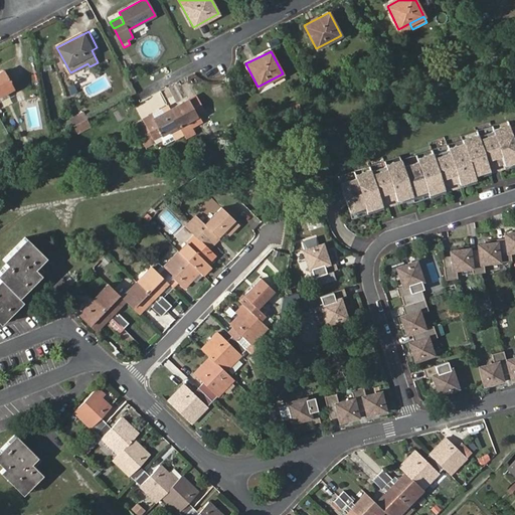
[(131,56),(122,61),(128,73),(129,73),(137,69),(131,56)]
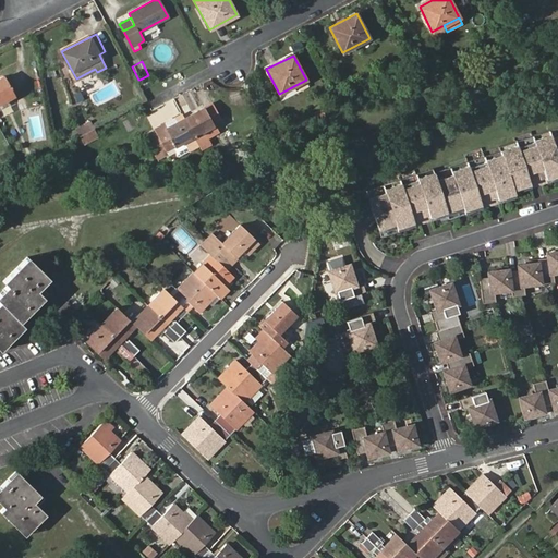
[(0,77),(0,109),(10,105),(8,99),(15,96),(4,75),(0,77)]
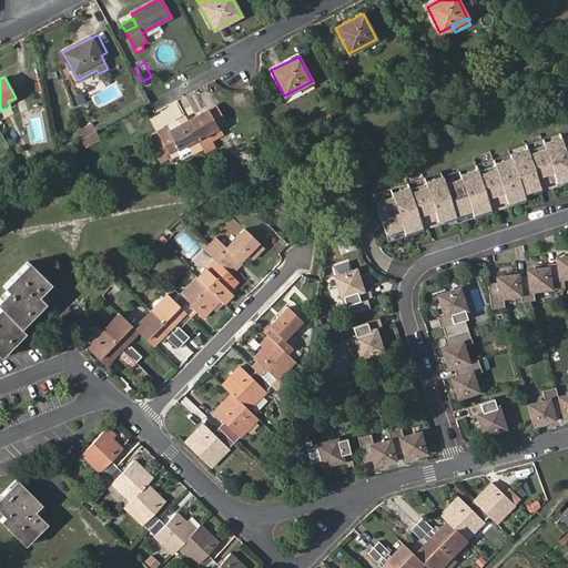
[(142,81),(145,87),(152,82),(150,77),(142,81)]
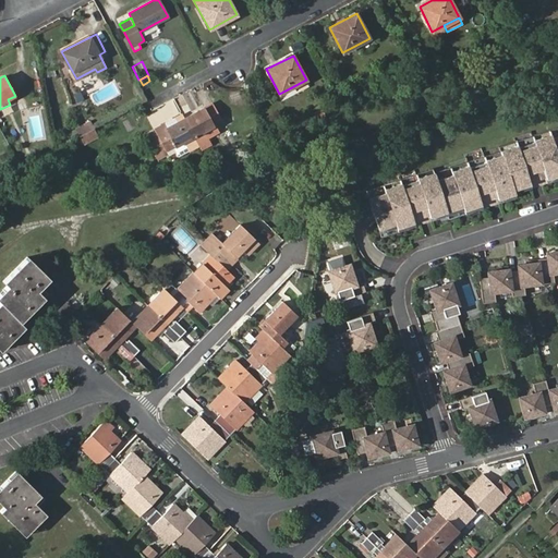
[(211,102),(184,117),(201,146),(202,148),(211,144),(204,130),(222,121),(211,102)]
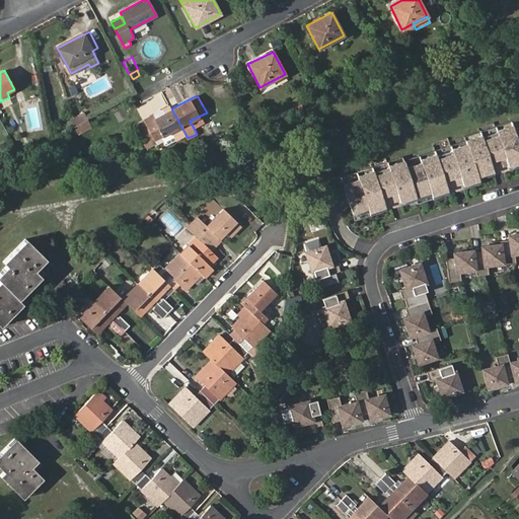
[(300,101),(292,104),(295,116),(304,113),(300,101)]
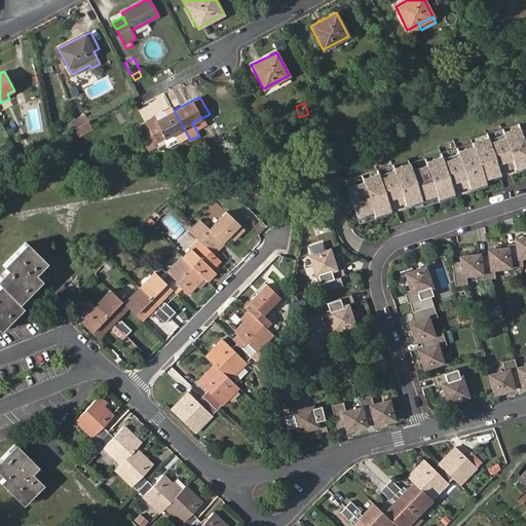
[(174,110),(172,107),(145,121),(156,143),(165,139),(170,147),(189,138),(174,110)]
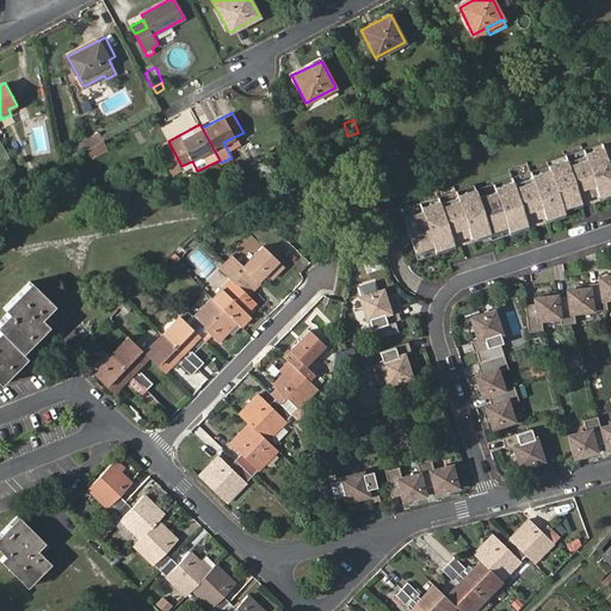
[(57,155),(62,161),(103,140),(99,133),(57,155)]
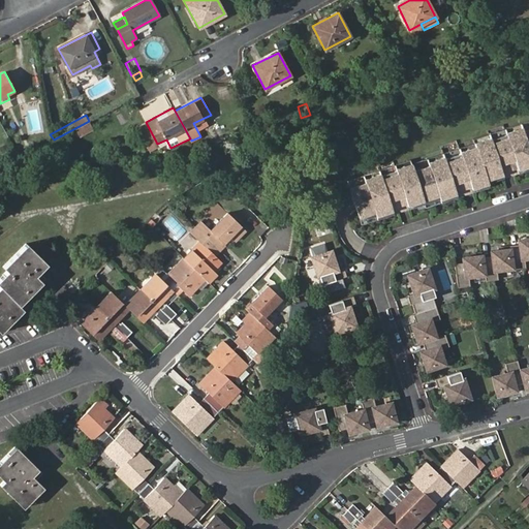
[(528,120),(349,179),(356,203),(363,222),(426,203),(427,206),(492,185),(490,182),(528,168),(528,120)]
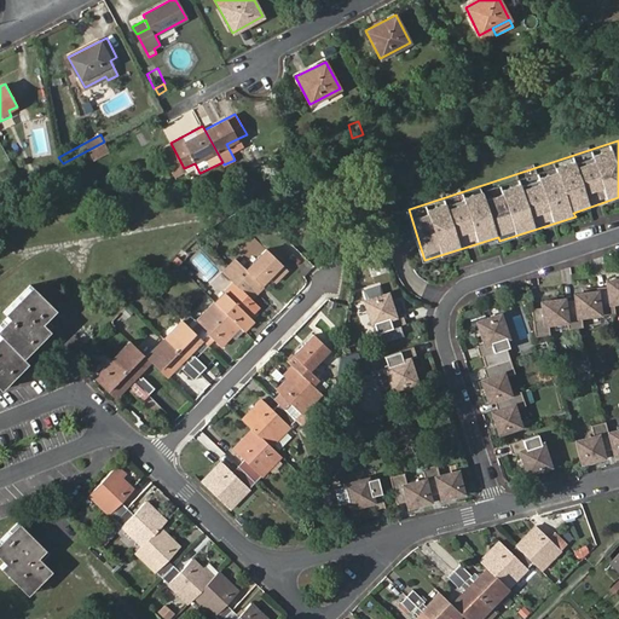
[(173,174),(184,168),(171,143),(160,149),(173,174)]
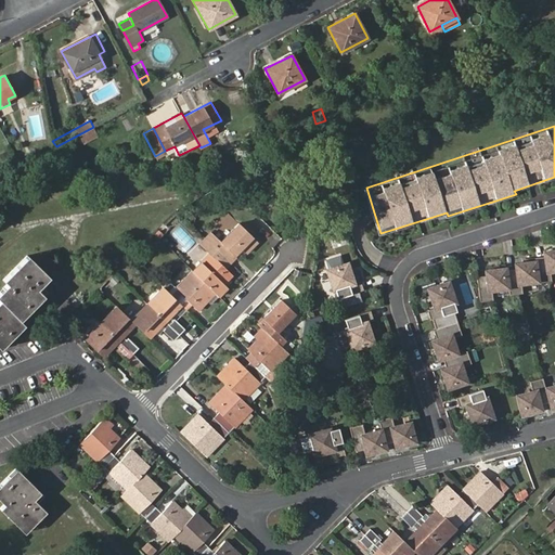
[(267,129),(256,136),(261,145),(272,141),(272,139),(267,129)]
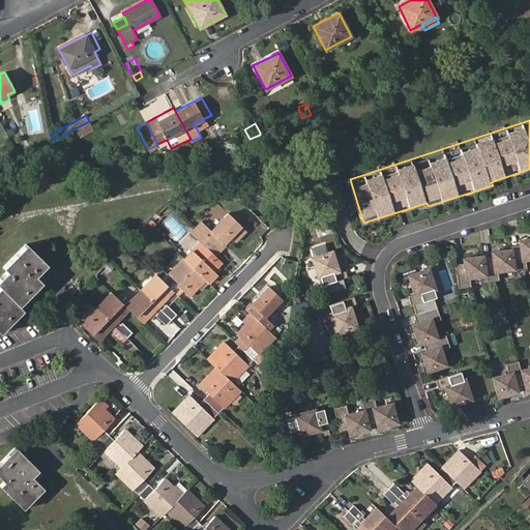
[(156,273),(126,304),(113,291),(82,322),(99,339),(111,327),(115,331),(113,332),(123,342),(135,331),(124,321),(122,323),(118,319),(129,307),(144,322),(155,310),(158,313),(157,315),(168,324),(178,313),(169,302),(167,304),(164,301),(179,285),(189,295),(224,261),(212,251),(217,246),(219,247),(242,225),(229,212),(212,230),(206,235),(202,231),(196,236),(201,241),(185,257),(169,274),(163,268),(157,273),(156,273)]
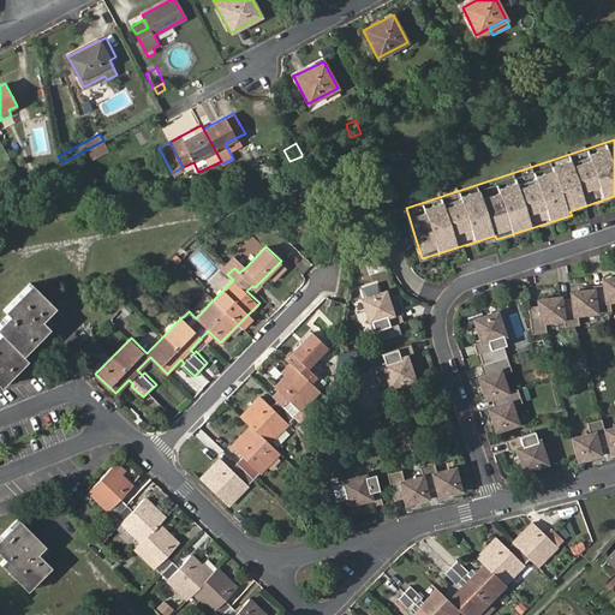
[(220,267),(227,274),(234,268),(239,273),(246,267),(233,254),(220,267)]
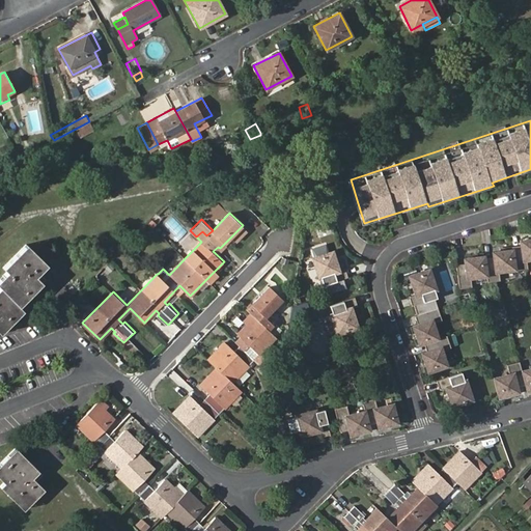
[(530,240),(521,242),(522,245),(512,247),(513,250),(514,259),(515,270),(528,269),(527,258),(530,257),(530,240)]
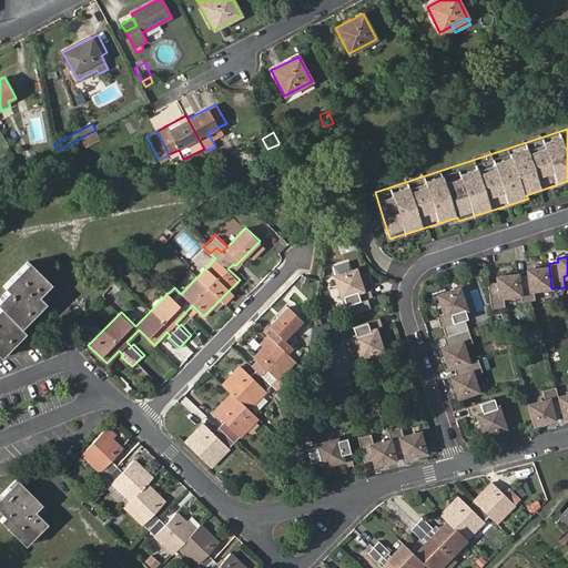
[(350,259),(335,263),(337,272),(334,273),(342,294),(343,293),(345,302),(372,294),(368,284),(362,286),(355,266),(352,267),(350,259)]
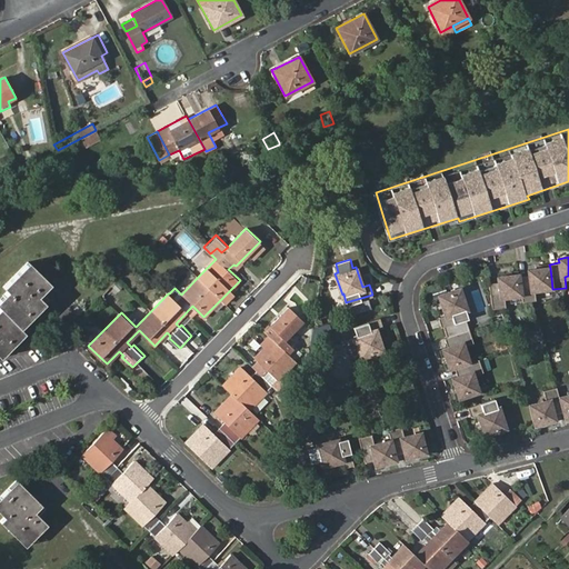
[(0,355),(0,356),(25,331),(19,326),(43,301),(37,293),(49,281),(27,260),(2,285),(7,289),(0,296),(0,355)]
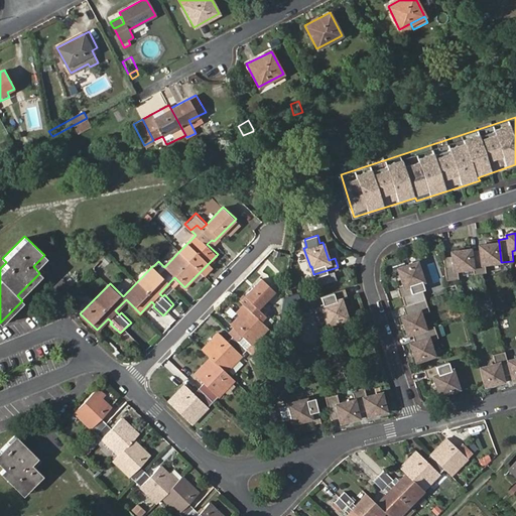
[(499,243),(480,245),(480,249),(472,250),(473,266),(474,273),(486,272),(485,261),(501,260),(500,252),(499,243)]
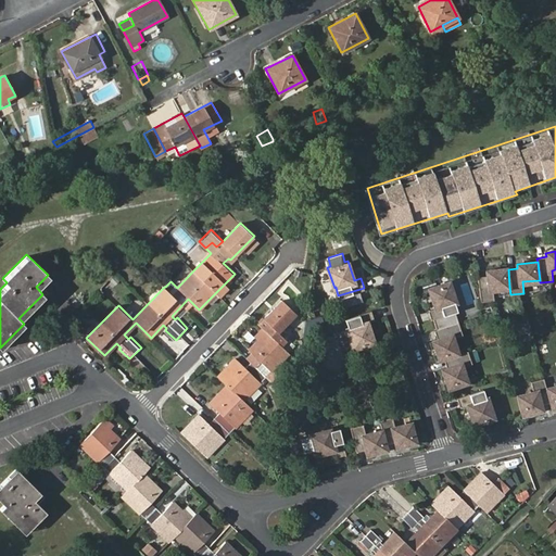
[(507,268),(487,272),(487,275),(478,276),(481,301),(494,300),(493,288),(509,287),(508,269),(507,268)]
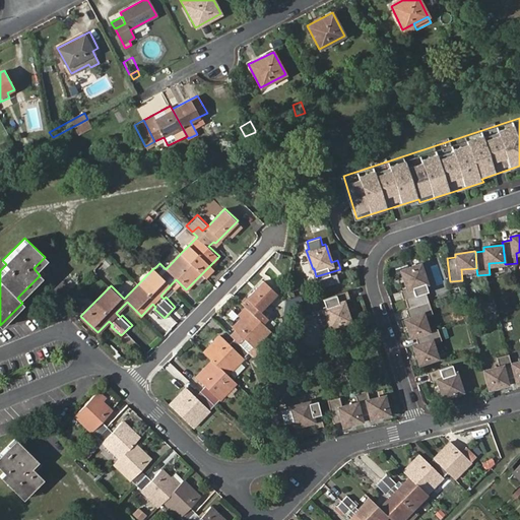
[(399,289),(402,299),(408,297),(427,290),(425,282),(426,282),(419,263),(400,269),(406,287),(399,289)]
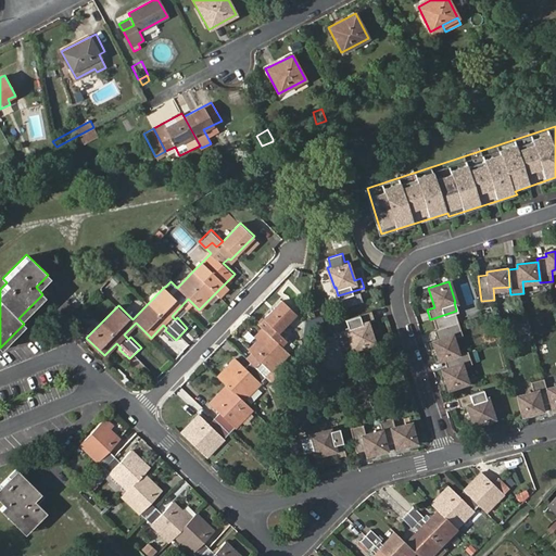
[(283,300),(260,324),(267,332),(273,338),(281,346),(287,341),(278,332),(297,315),(283,300)]
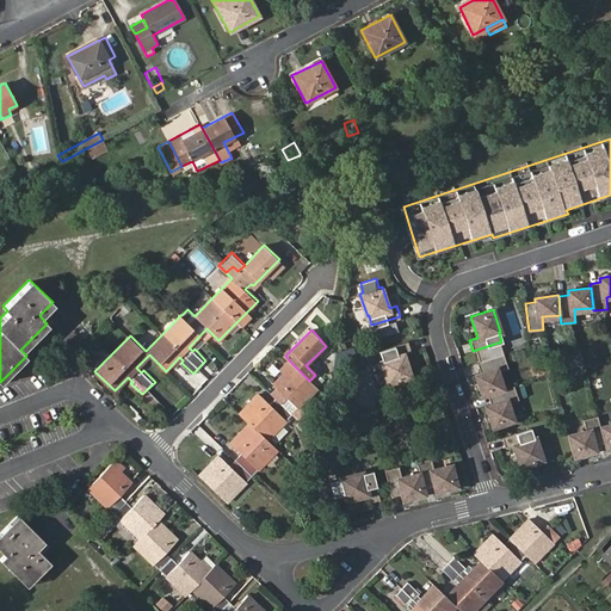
[(381,358),(388,381),(409,374),(403,352),(411,350),(407,339),(380,349),(382,358),(381,358)]
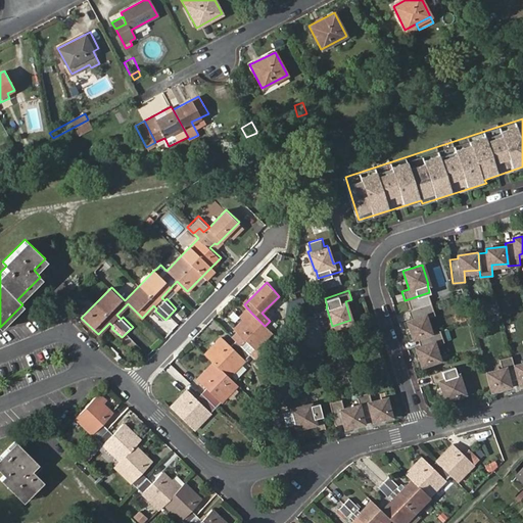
[(405,300),(407,307),(414,305),(411,298),(405,300)]
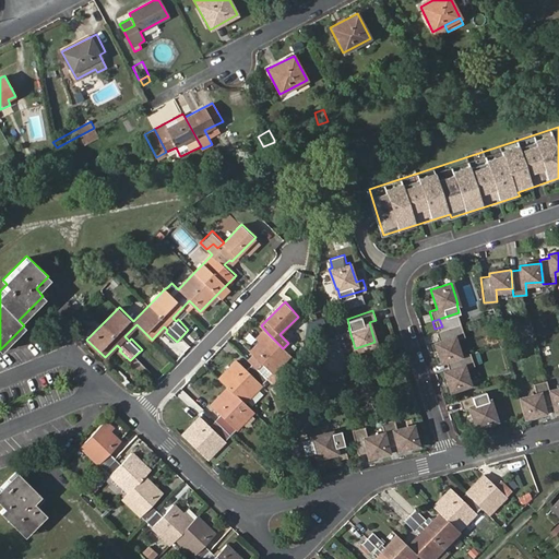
[(435,342),(441,361),(445,360),(459,356),(453,340),(464,336),(460,323),(436,331),(439,340),(435,342)]
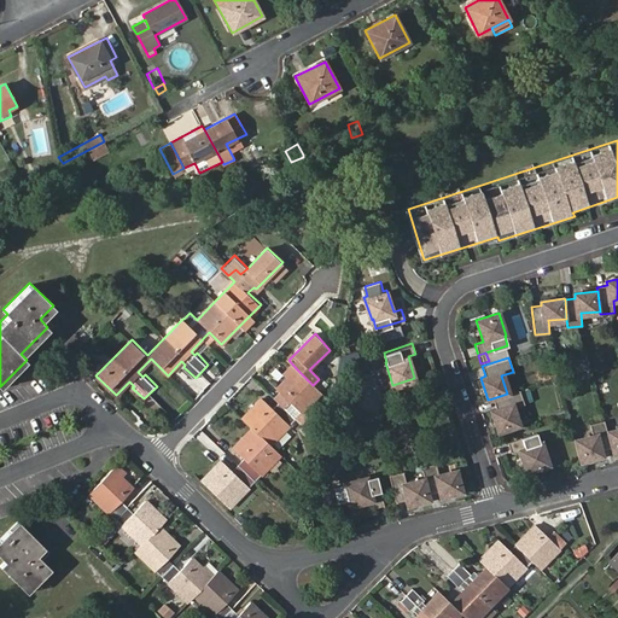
[(588,357),(571,362),(573,372),(592,367),(588,357)]
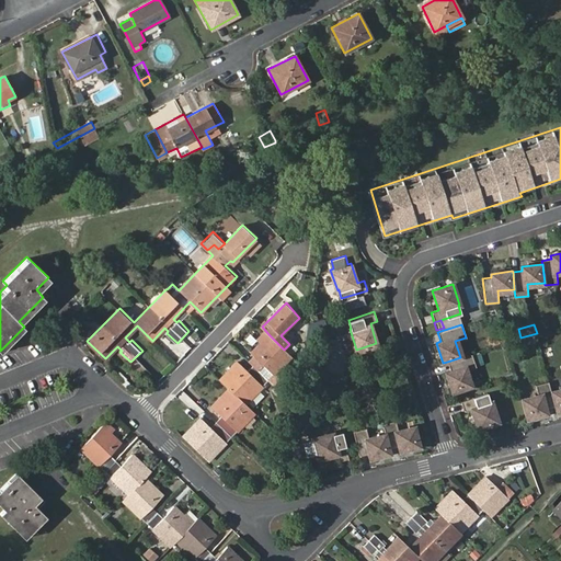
[(275,341),(270,335),(252,353),(263,364),(258,369),(267,380),(290,357),(284,350),(275,341)]
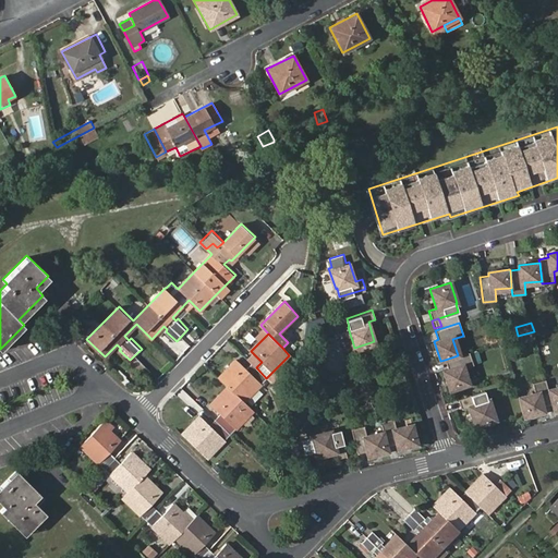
[(444,370),(450,390),(466,385),(461,368),(472,365),(469,352),(458,355),(445,360),(447,368),(444,370)]
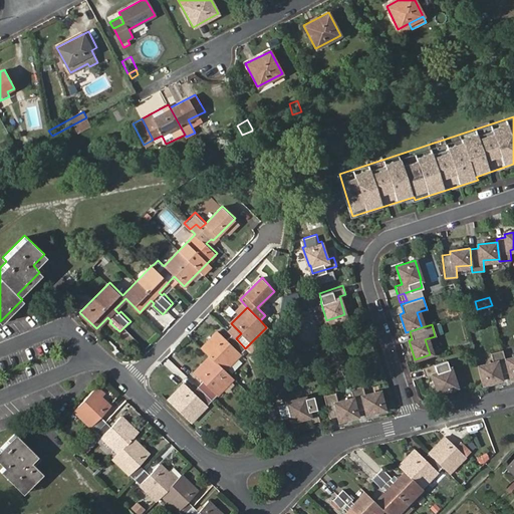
[(219,331),(203,347),(211,355),(224,369),(240,353),(245,358),(251,353),(245,348),(236,338),(232,334),(227,339),(219,331)]
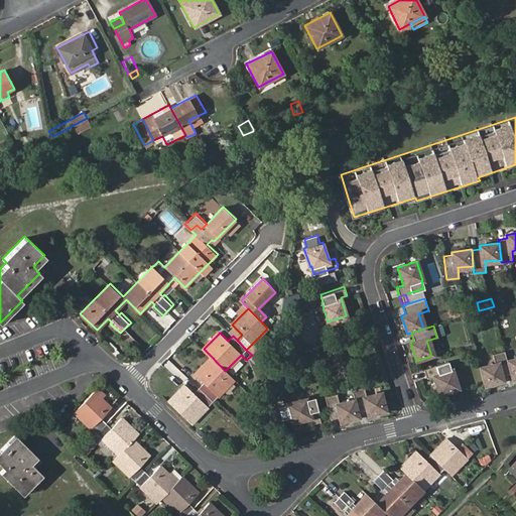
[(494,364),(479,368),(483,384),(502,379),(501,376),(509,374),(506,362),(504,351),(492,355),(494,364)]
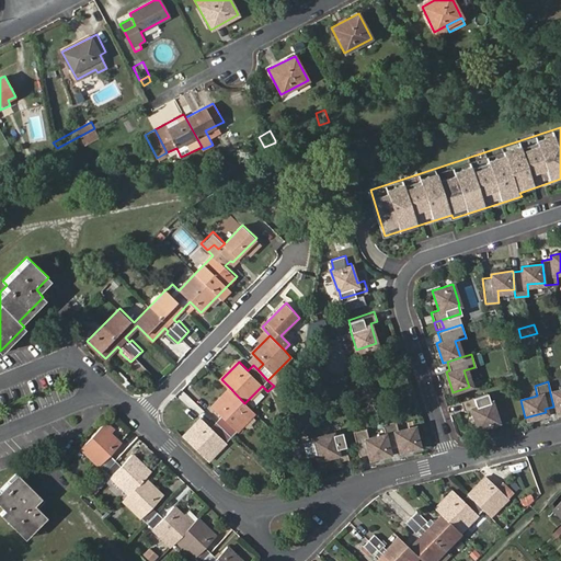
[(244,403),(230,388),(213,405),(222,415),(217,421),(231,436),(254,413),(244,403)]
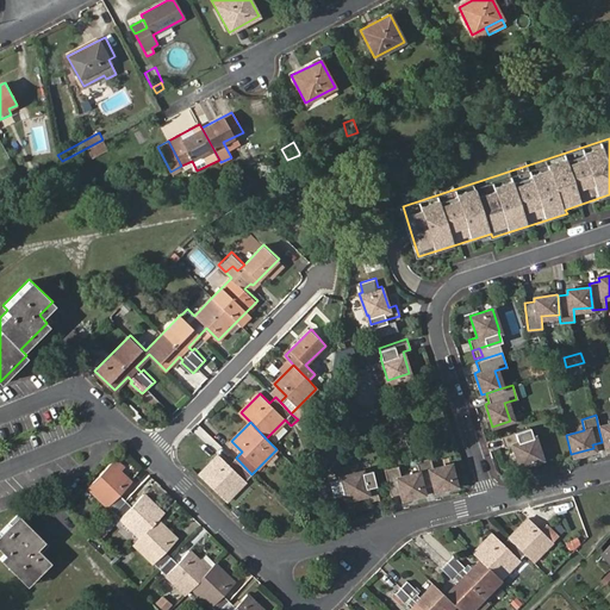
[(603,446),(609,443),(609,423),(598,428),(603,446)]
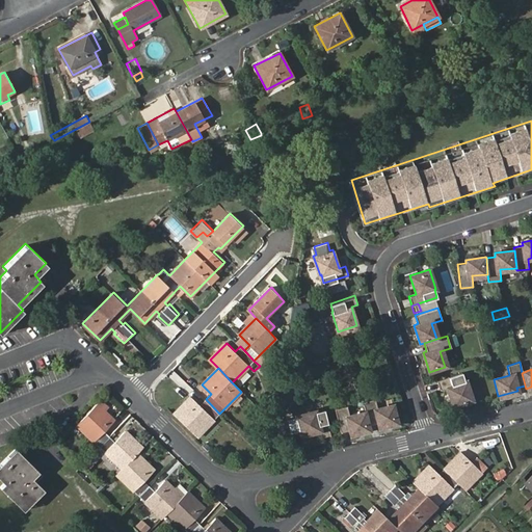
[(460,373),(435,380),(439,390),(446,388),(451,406),(471,400),(464,380),(463,381),(460,373)]
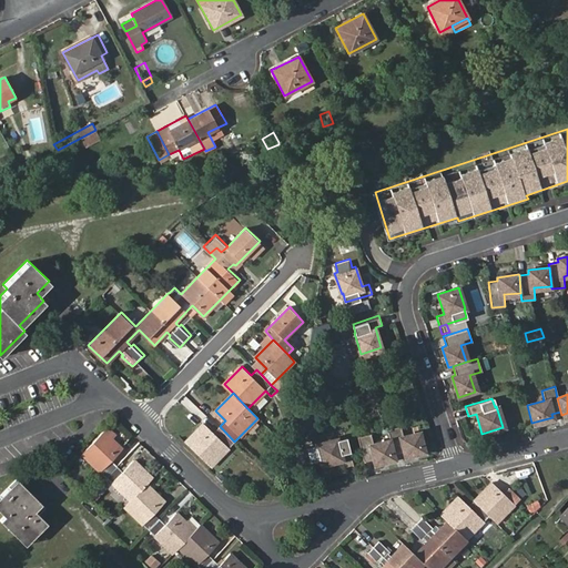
[(234,442),(220,426),(214,433),(204,423),(186,439),(211,465),(234,442)]
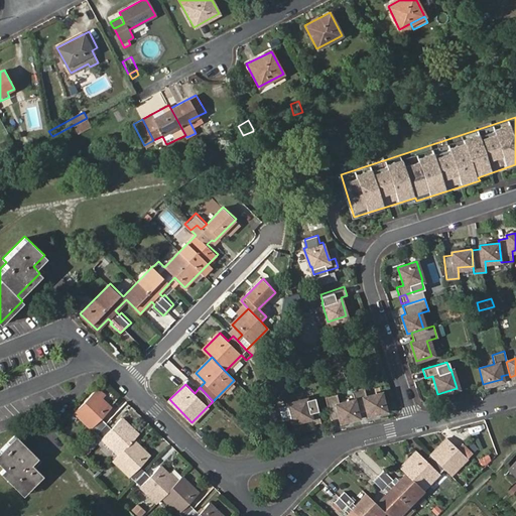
[(363,387),(351,390),(354,401),(356,412),(364,411),(365,414),(384,410),(380,394),(365,397),(363,387)]
